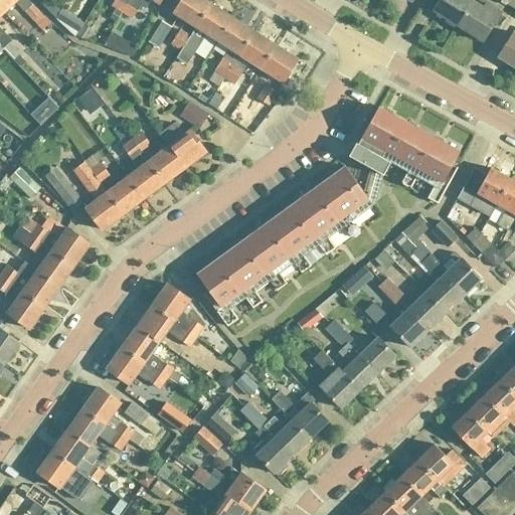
[(23,13),(30,7),(23,0),(0,0),(0,12),(2,15),(14,3),(23,13)]
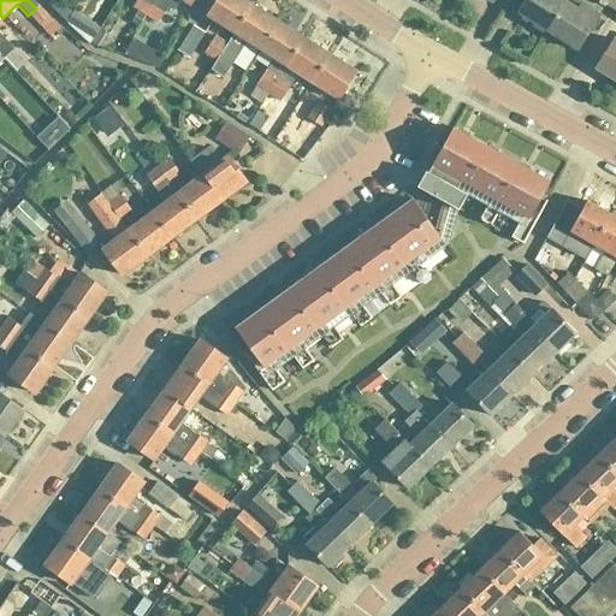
[(144,17),(155,0),(137,0),(132,10),(137,13),(144,17)]
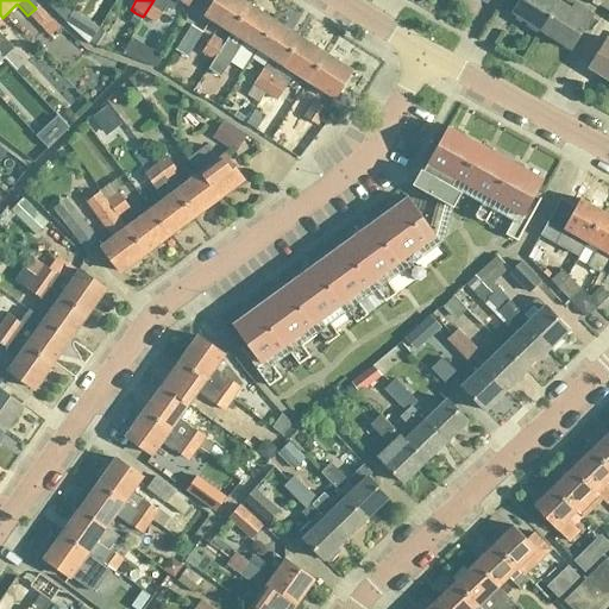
[(154,0),(143,17),(155,25),(165,10),(171,13),(179,1),(187,7),(190,0),(154,0)]
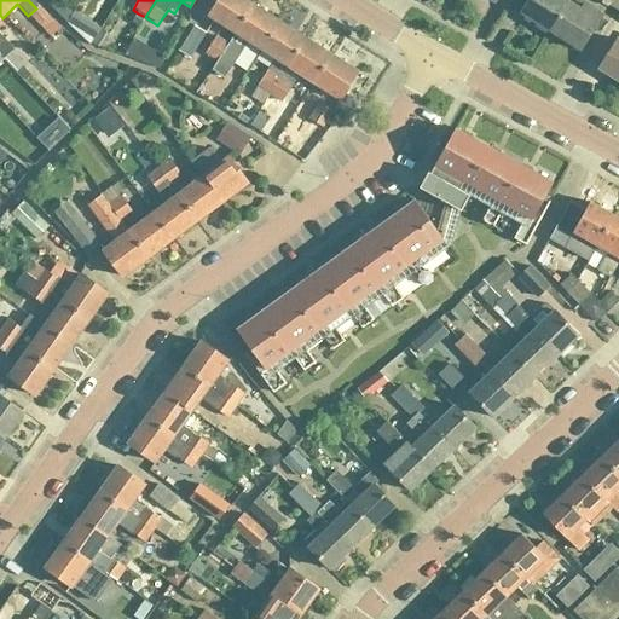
[(235,36),(253,7),(241,0),(220,0),(217,6),(208,19),(223,28),(235,36)]
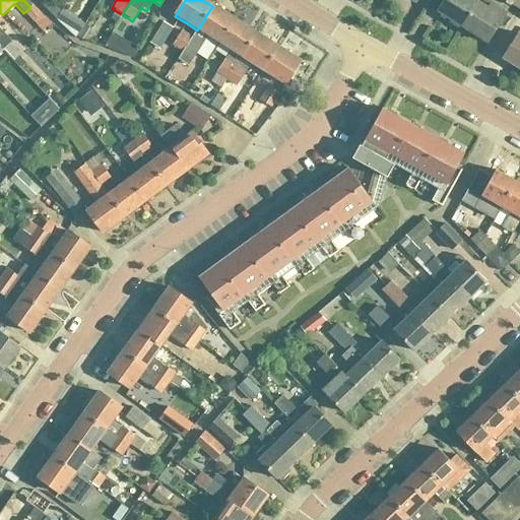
[(463,29),(479,4),(472,0),(447,0),(439,13),(463,29)]
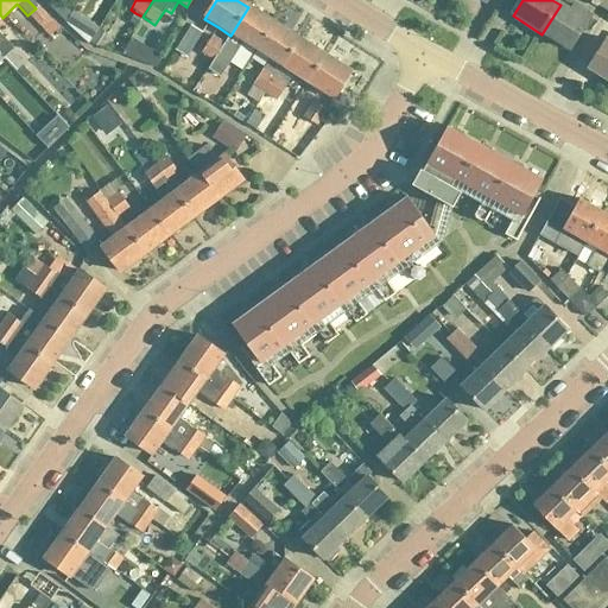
[(561,5),(542,35),(569,52),(591,17),(578,8),(575,14),(561,5)]
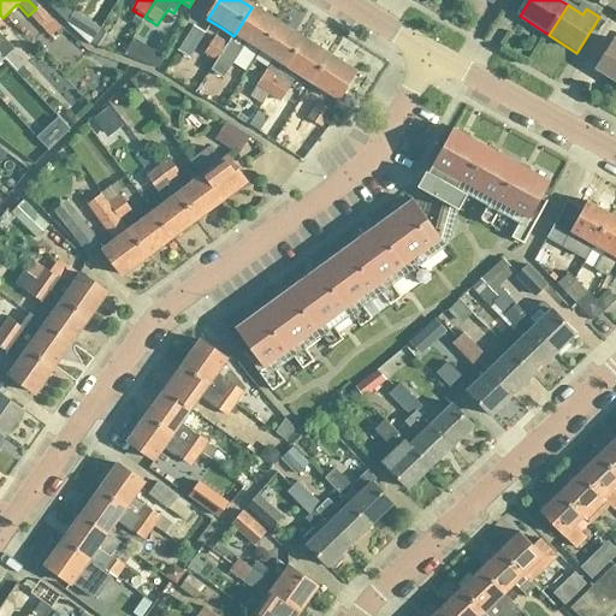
[(260,52),(277,23),(252,7),(226,48),(217,63),(211,72),(223,81),(247,43),(260,52)]
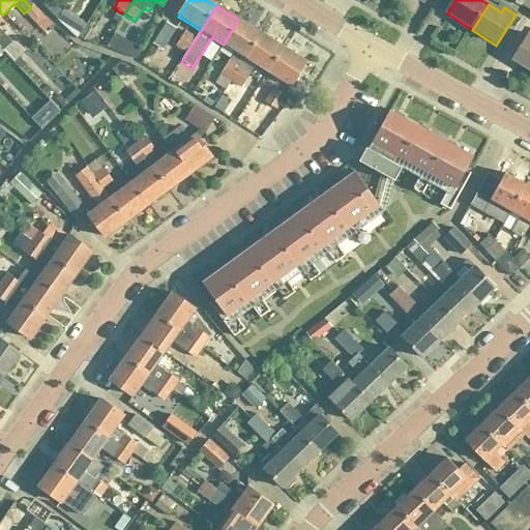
[(31,7),(24,13),(33,23),(39,17),(31,7)]
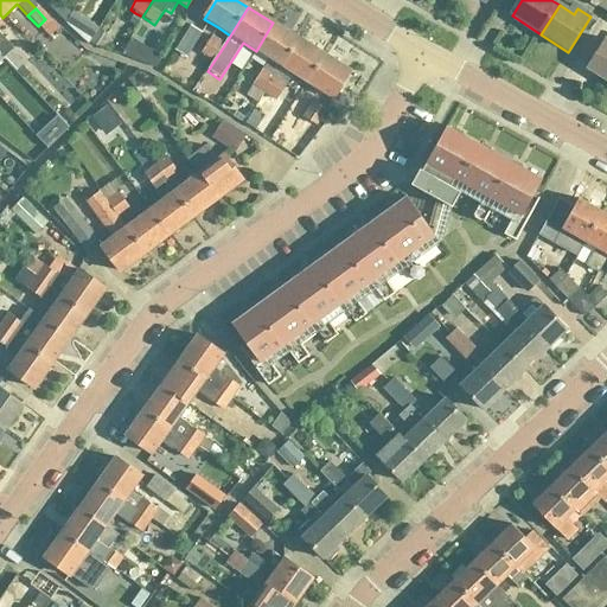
[(135,13),(129,24),(136,27),(142,17),(135,13)]
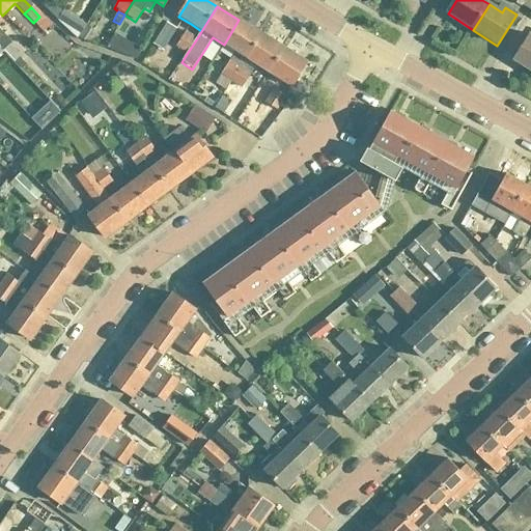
[(530,36),(514,61),(530,72),(530,11),(529,16),(530,17),(530,36)]
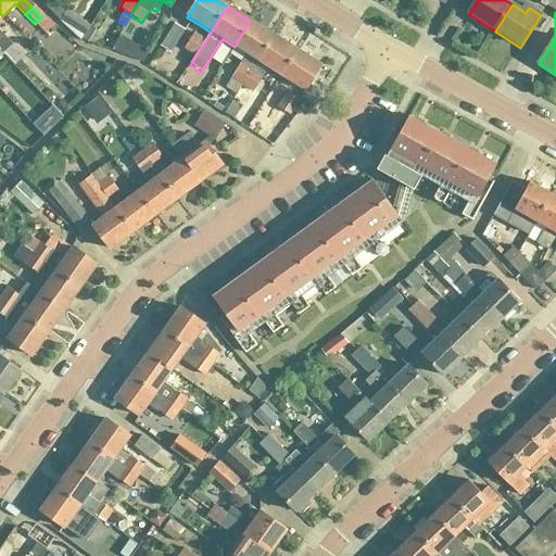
[(12,46),(0,33),(0,17),(2,16),(0,13),(0,52),(2,55),(4,53),(3,53),(10,47),(12,46)]
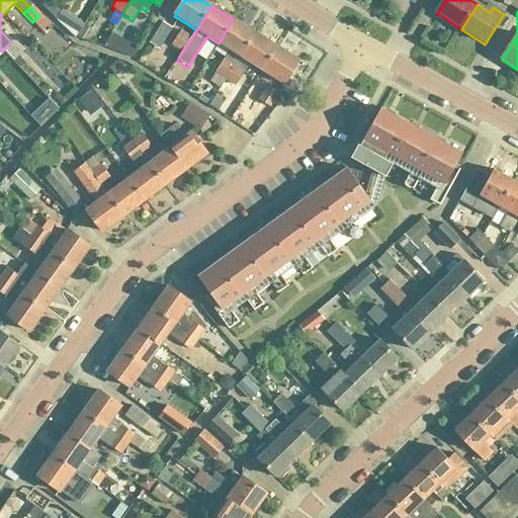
[(219,44),(229,51),(241,58),(248,46),(255,33),(233,19),(219,44)]
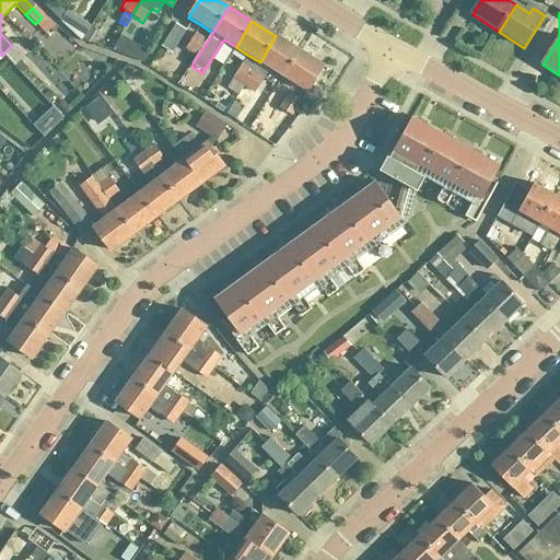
[(81,22),(73,34),(81,42),(82,39),(90,27),(81,22)]
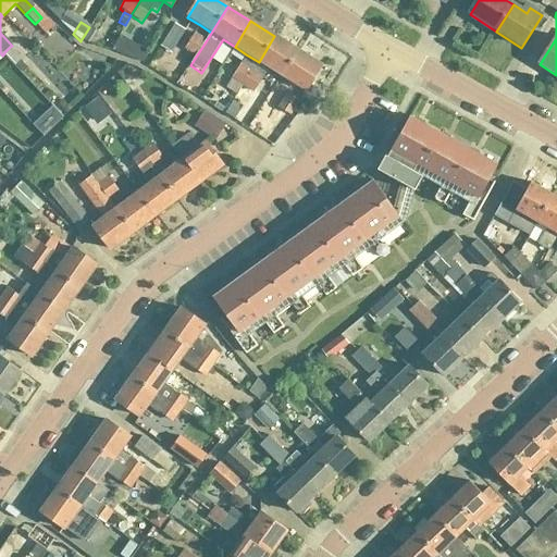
[(173,24),(160,46),(171,53),(185,31),(173,24)]
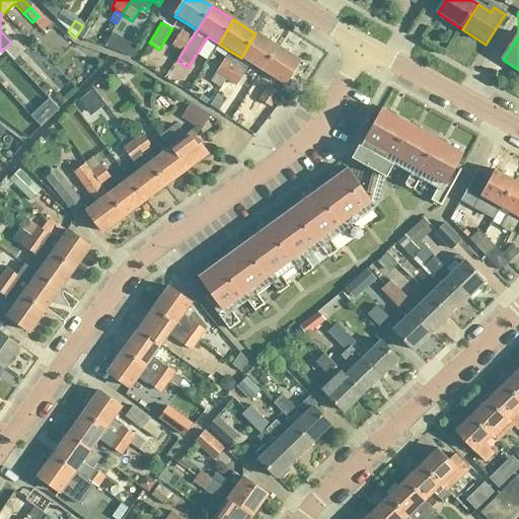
[(172,47),(182,53),(191,41),(192,40),(181,33),(172,47)]
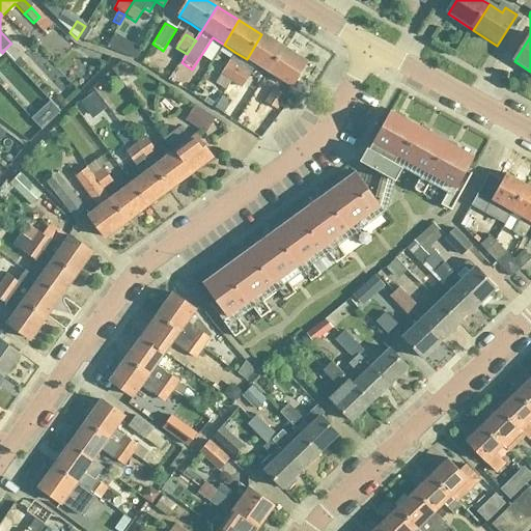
[(261,34),(254,47),(247,59),(269,74),(284,49),(261,34)]
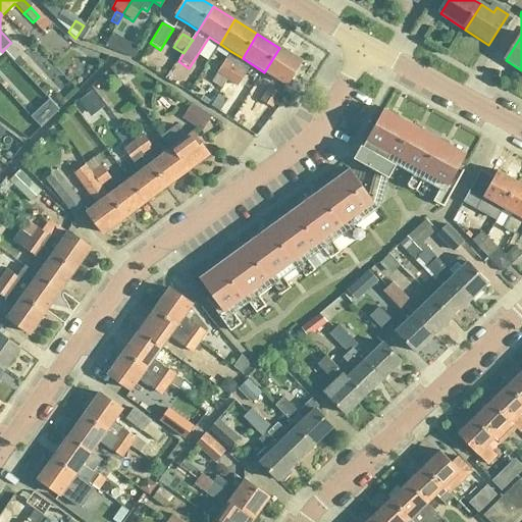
[(14,61),(18,57),(20,56),(9,44),(3,50),(4,50),(14,61)]
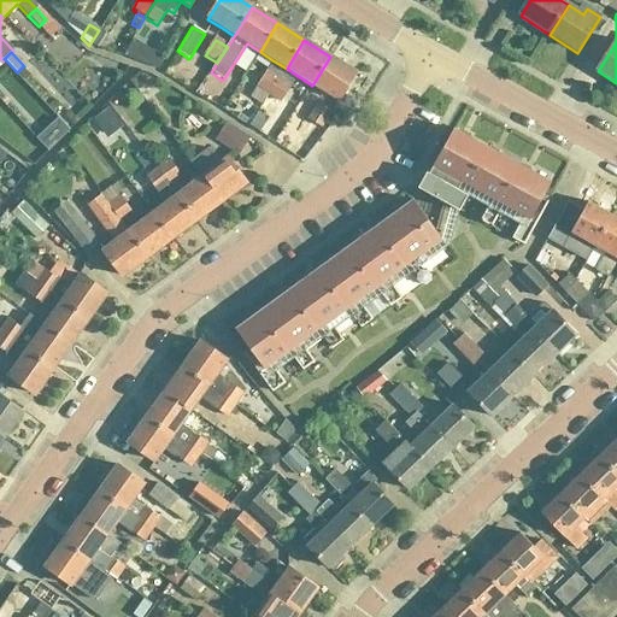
[(87,52),(60,80),(87,104),(113,75),(87,52)]
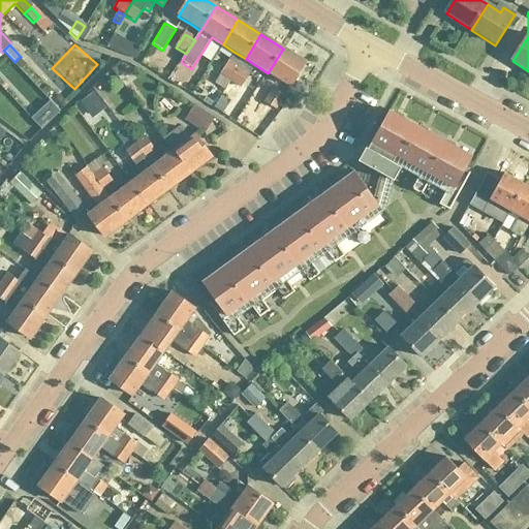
[(283,49),(268,73),(290,87),(306,63),(283,49)]
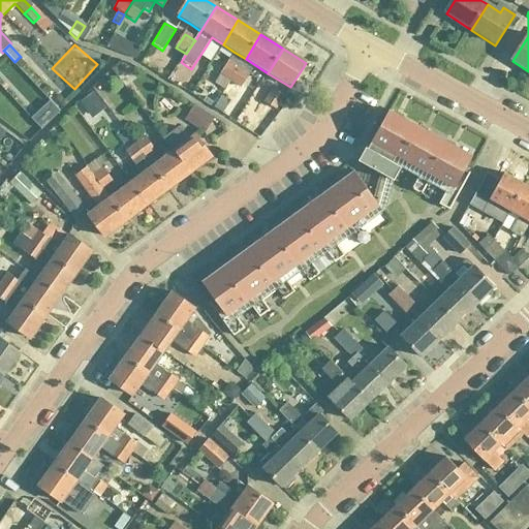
[(219,75),(229,82),(240,66),(228,60),(219,75)]
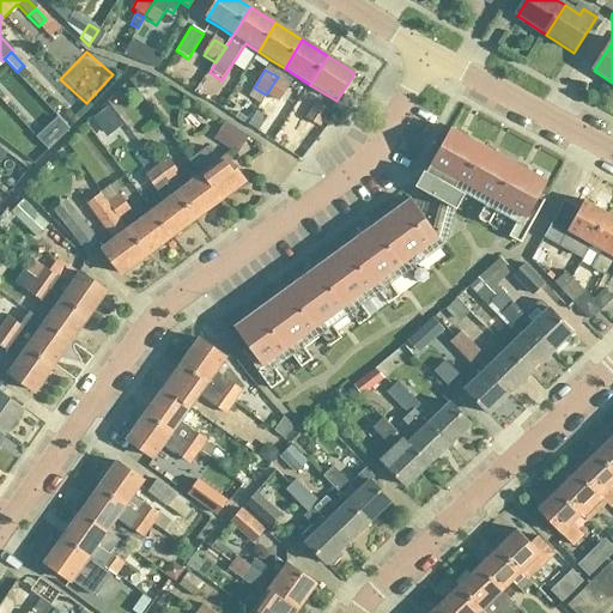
[(278,77),(266,95),(278,103),(289,85),(278,77)]
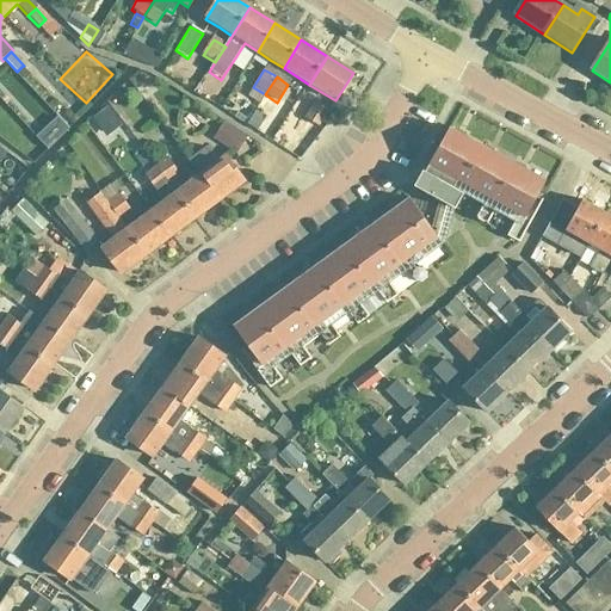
[(259,104),(265,94),(253,87),(247,97),(259,104)]
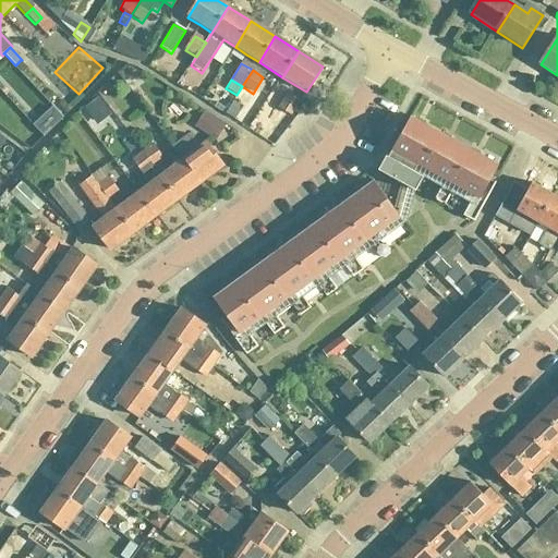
[(288,94),(278,108),(291,116),(300,101),(288,94)]
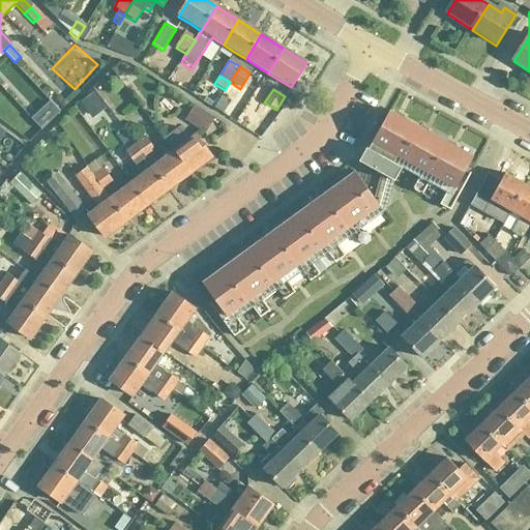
[(204,135),(213,120),(194,107),(184,121),(204,135)]
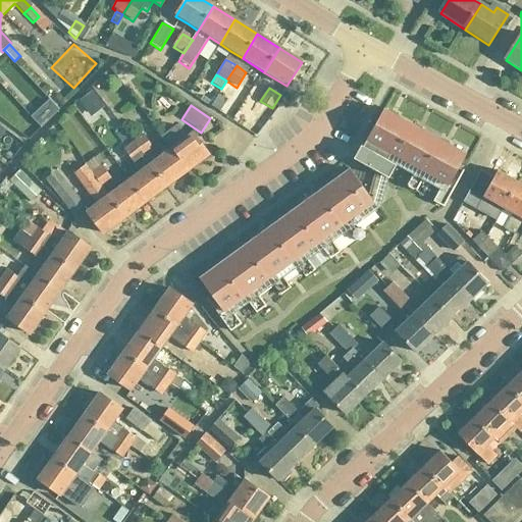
[(463,167),(472,152),(389,107),(362,157),(395,174),(401,164),(417,173),(412,184),(421,189),(427,178),(444,188),(438,199),(449,204),(468,170),(463,167)]
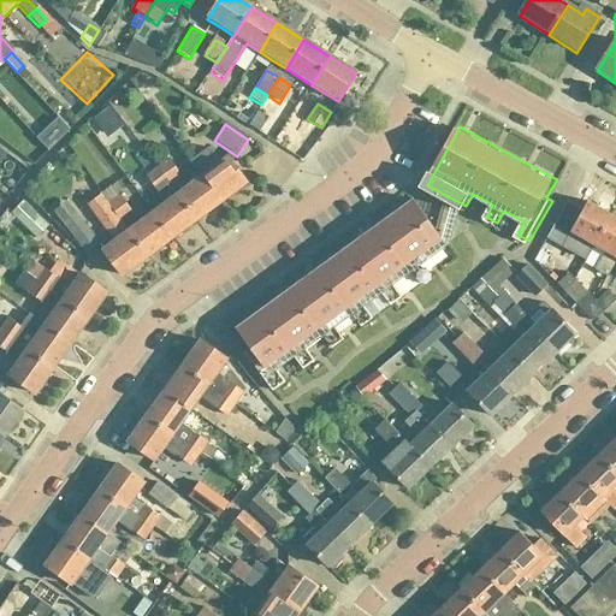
[(225,159),(218,164),(206,149),(189,161),(200,177),(220,203),(246,185),(225,159)]
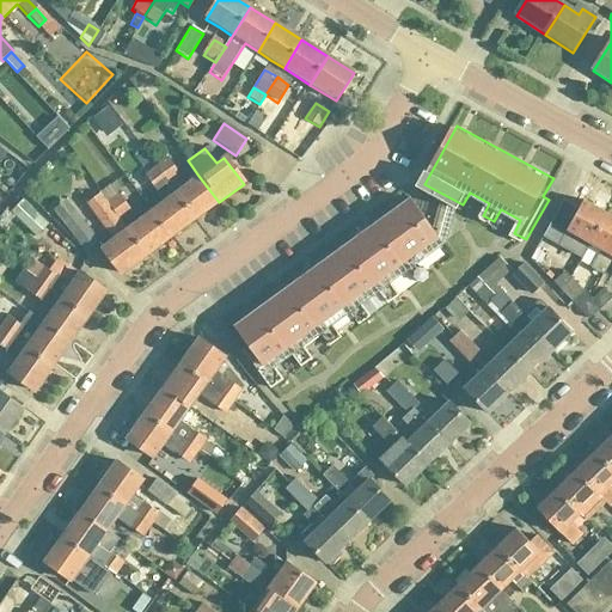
[(166,158),(155,166),(169,183),(179,176),(166,158)]
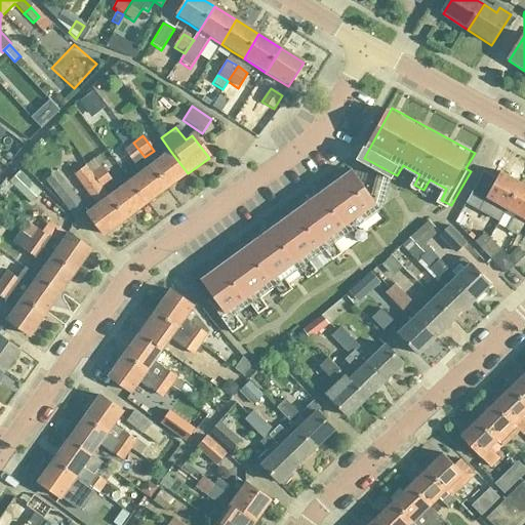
[(134,165),(145,157),(133,143),(123,150),(134,165)]
